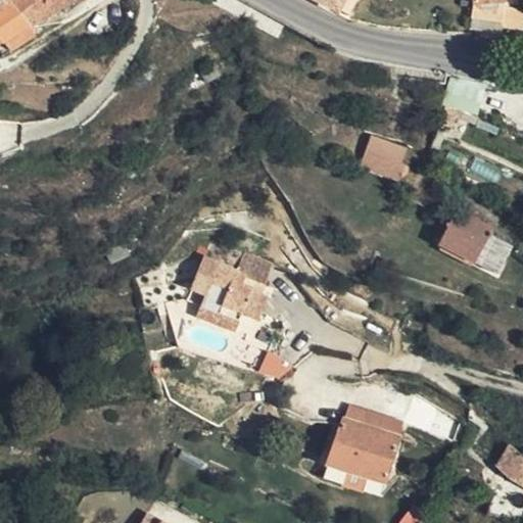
[(0,0),(0,48),(69,2),(67,0),(0,0)]
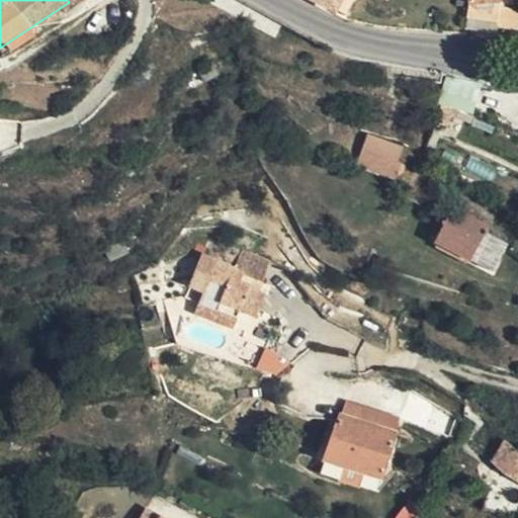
[(352,0),(339,0),(332,14),(343,19),(352,0)]
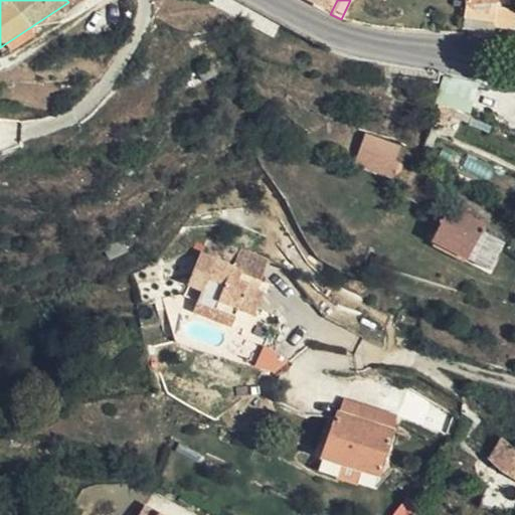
[(462,5),(461,32),(490,34),(490,31),(514,30),(514,0),(490,0),(491,5),(462,5)]
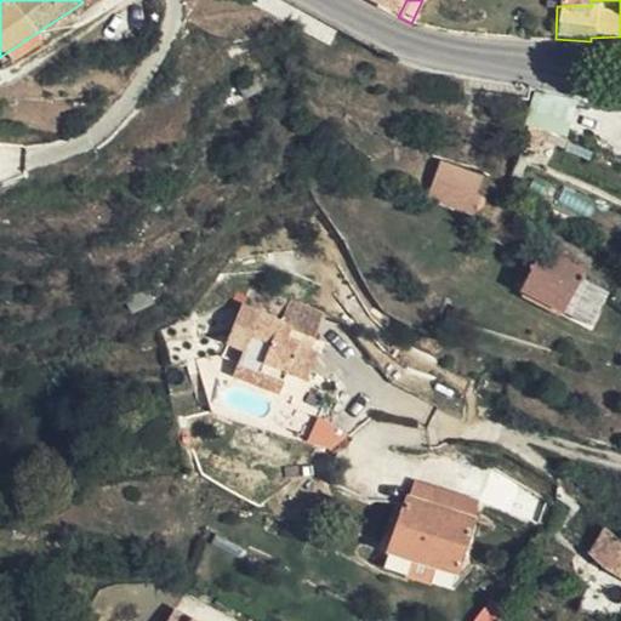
[(477,212),(484,171),(436,161),(428,204),(477,212)]
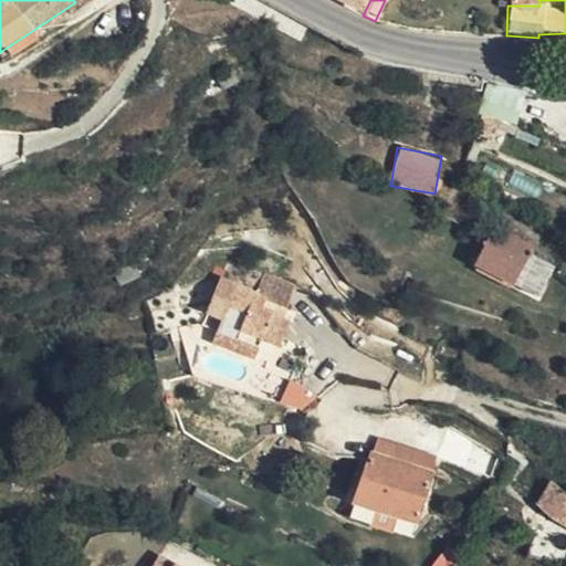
[(484,228),(473,249),(494,260),(488,274),(549,306),(565,278),(541,265),(544,259),(484,228)]
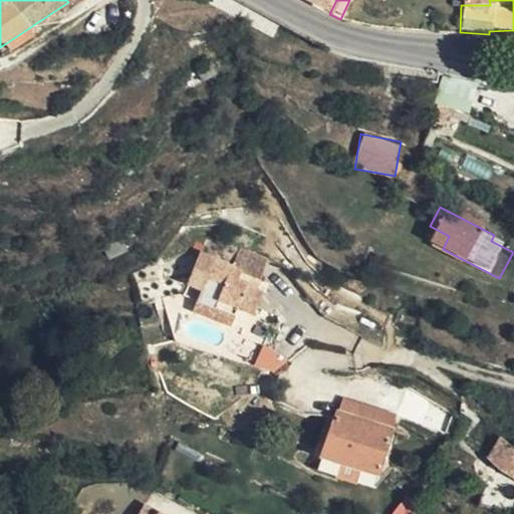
[(253,300),(245,297),(235,293),(238,284),(249,288),(256,270),(227,258),(220,275),(188,262),(176,293),(191,299),(187,311),(225,325),(227,318),(243,324),(253,300)]
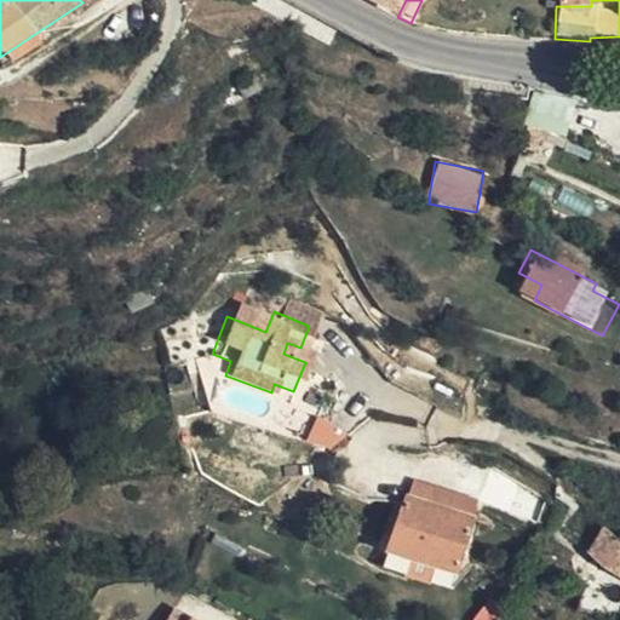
[(283,354),(296,359),(300,348),(287,343),(283,354)]
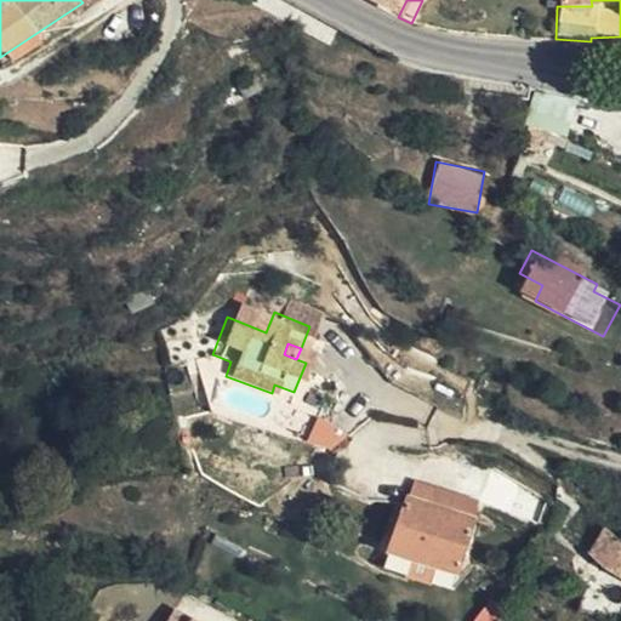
[(268,404),(272,393),(226,376),(222,387),(268,404)]
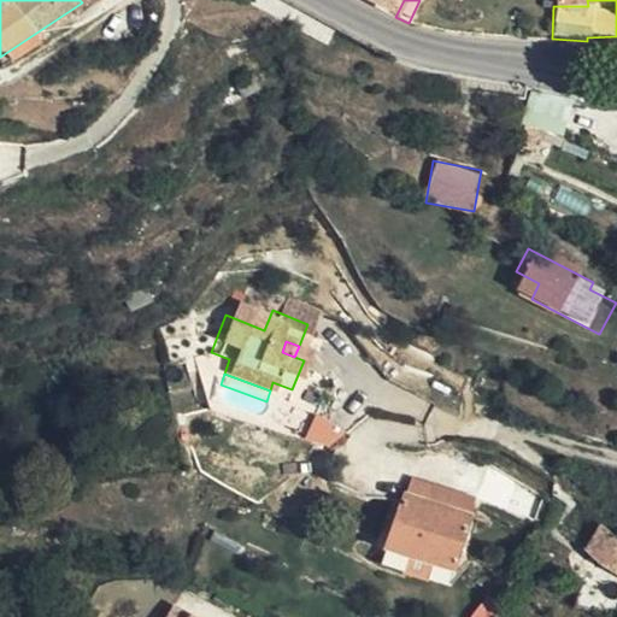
[(409,482),(403,498),(466,518),(471,505),(409,482)]
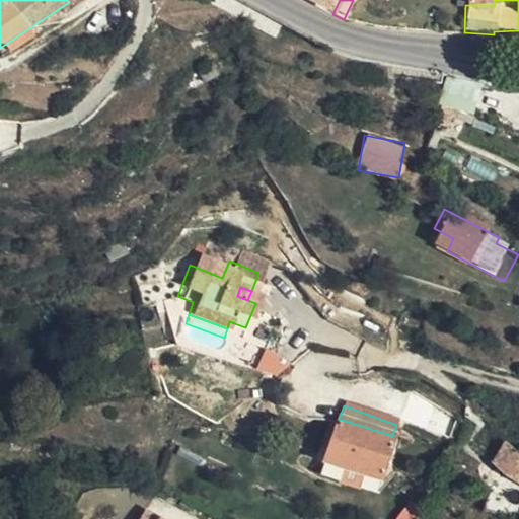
[(392,436),(339,419),(323,462),(377,480),(392,436)]
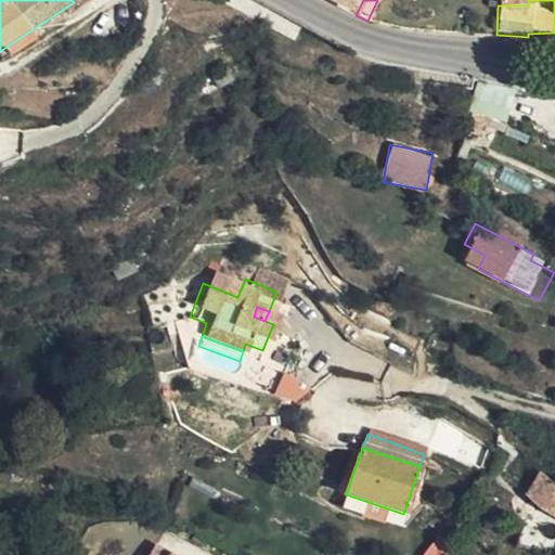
[(554,492),(537,476),(523,500),(537,514),(552,527),(554,525),(554,492)]
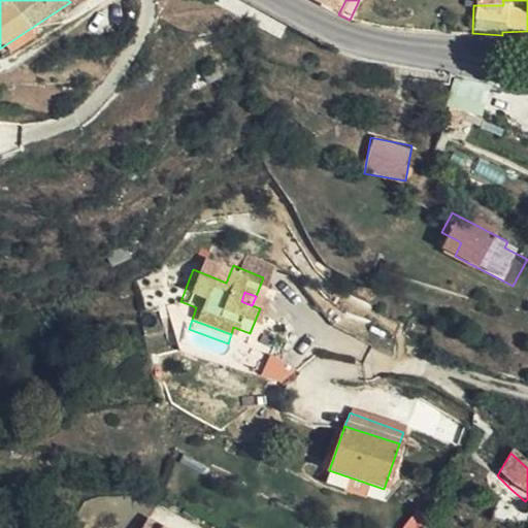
[(425,527),(426,525),(407,517),(402,527),(425,527)]
